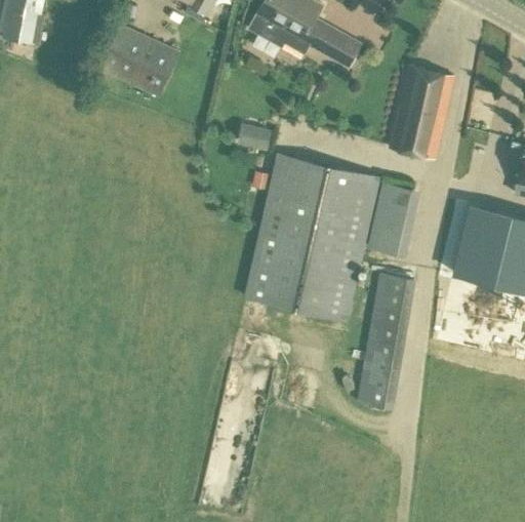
[(35,46),(43,0),(9,0),(2,40),(35,46)]
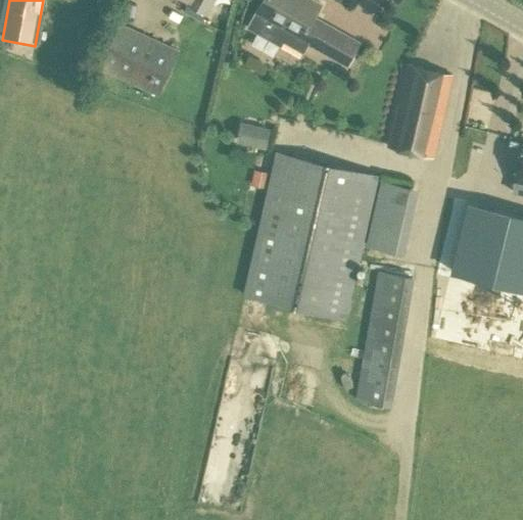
[(206,17),(216,0),(154,0),(156,0),(155,0),(188,0),(189,0),(186,6),(206,17)]
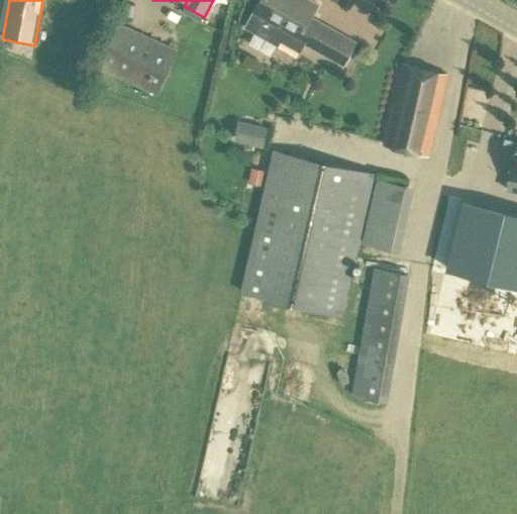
[(300,0),(300,2),(296,0),(263,0),(255,14),(322,53),(333,33),(308,19),(315,7),(303,0),(300,0)]
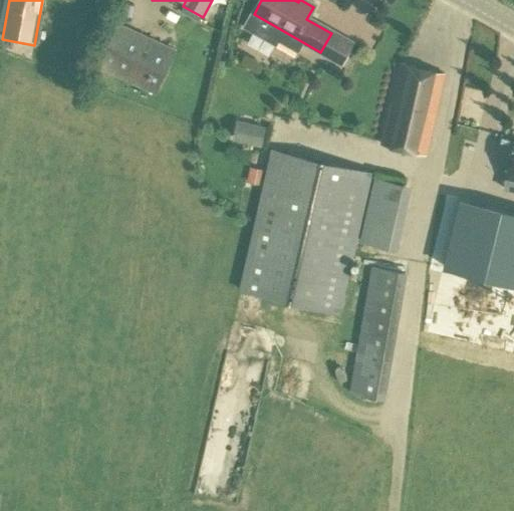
[(155,96),(176,51),(116,24),(95,68),(155,96)]
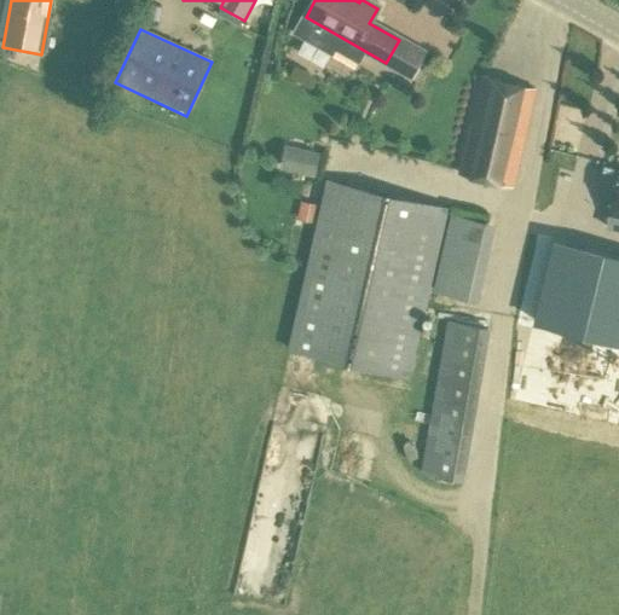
[(312,42),(305,59),(324,68),(331,51),(312,42)]
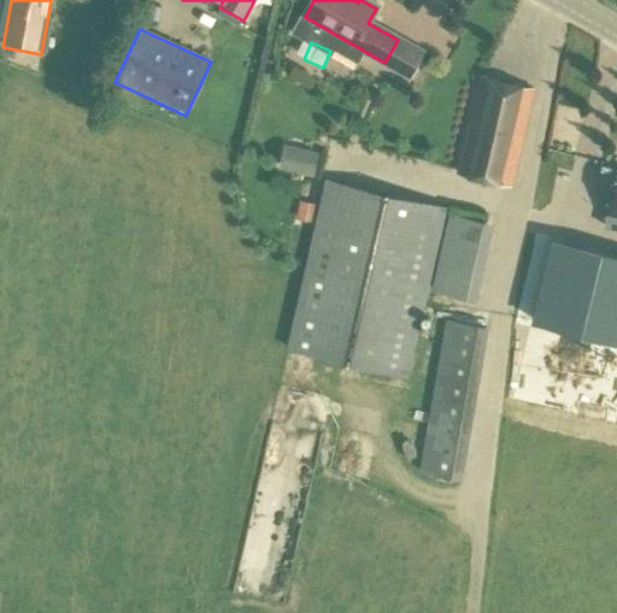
[(340,51),(331,69),(357,80),(364,62),(340,51)]
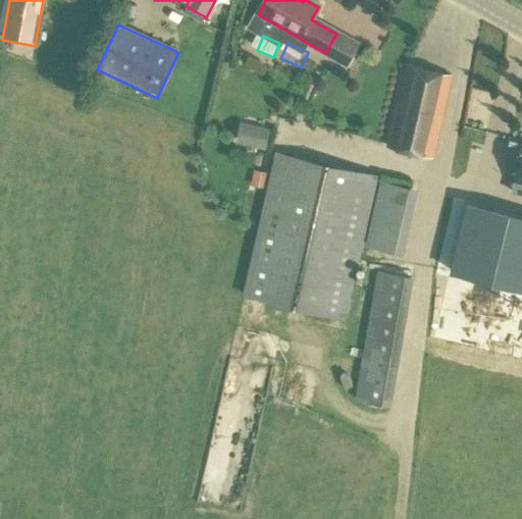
[(433,159),(453,75),(405,65),(385,149),(433,159)]
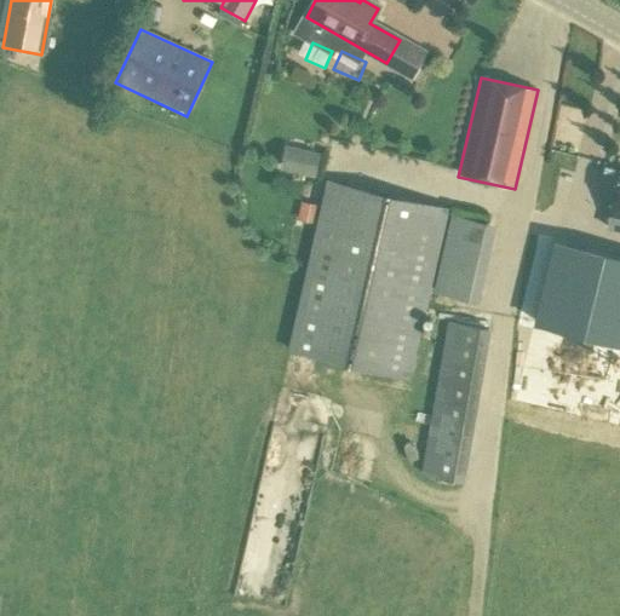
[(303,151),(298,176),(315,180),(321,155),(303,151)]
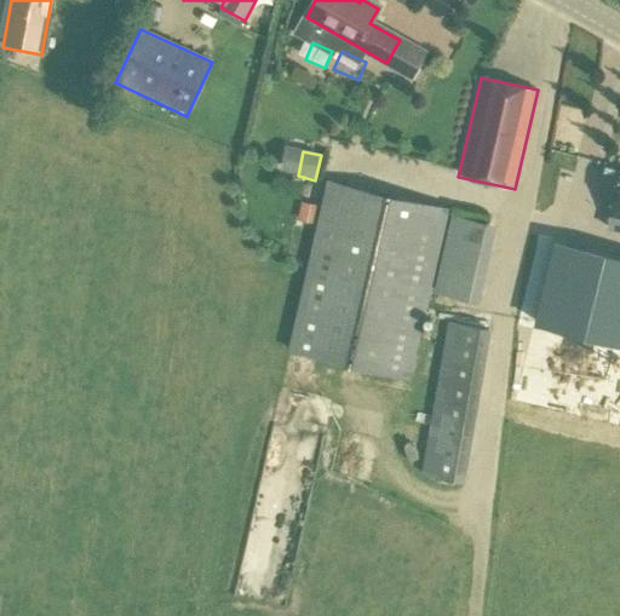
[(619,168),(607,219),(619,222),(619,168)]
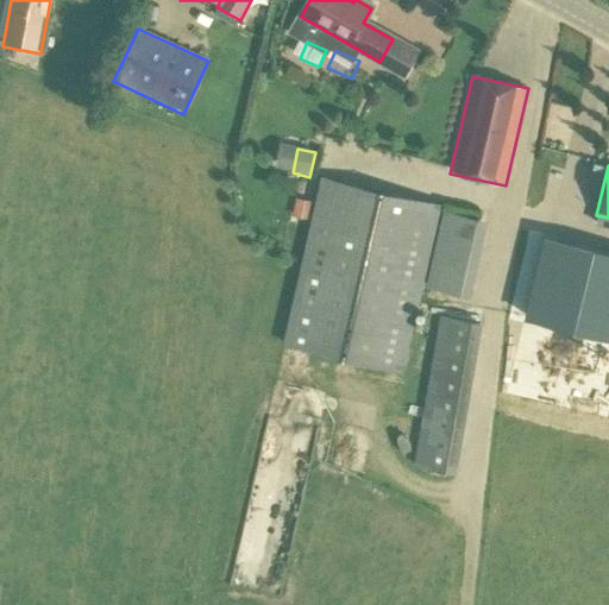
[(402,375),(441,206),(321,178),(282,346),(402,375)]
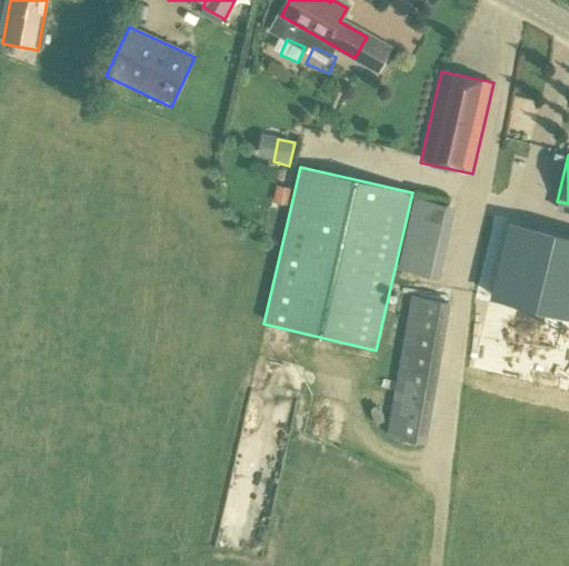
[(568,240),(508,226),(489,303),(568,321),(568,240)]
